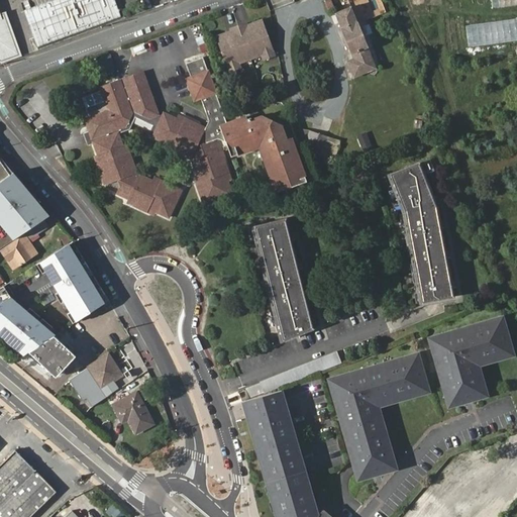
[(330,0),(328,0),(325,1),(329,11),(334,9),(330,0)]
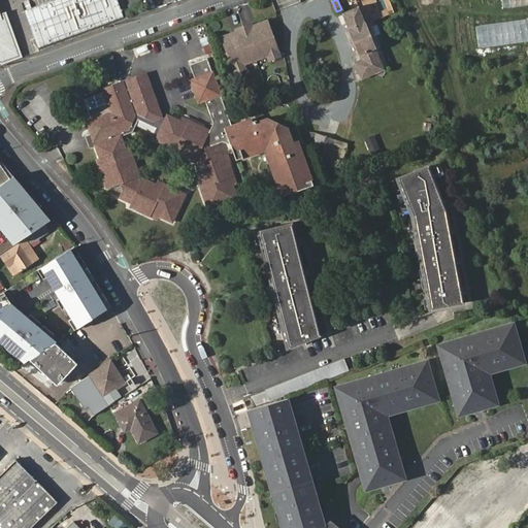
[(0,61),(4,62),(25,55),(8,10),(2,12),(0,7),(0,61)]
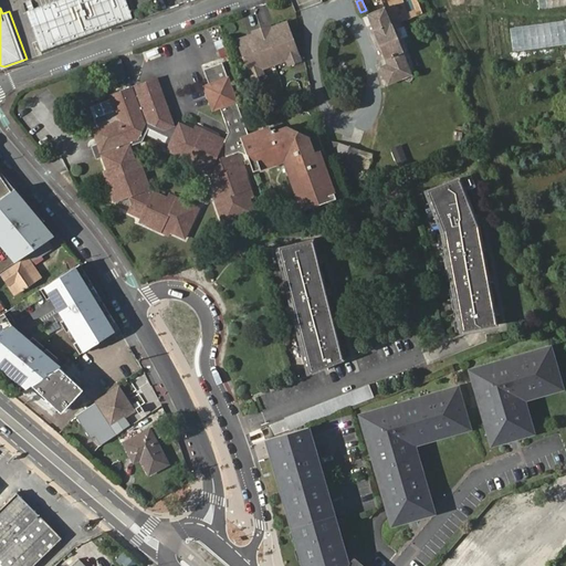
[(388,84),(412,75),(386,8),(368,14),(388,64),(381,67),(388,84)]
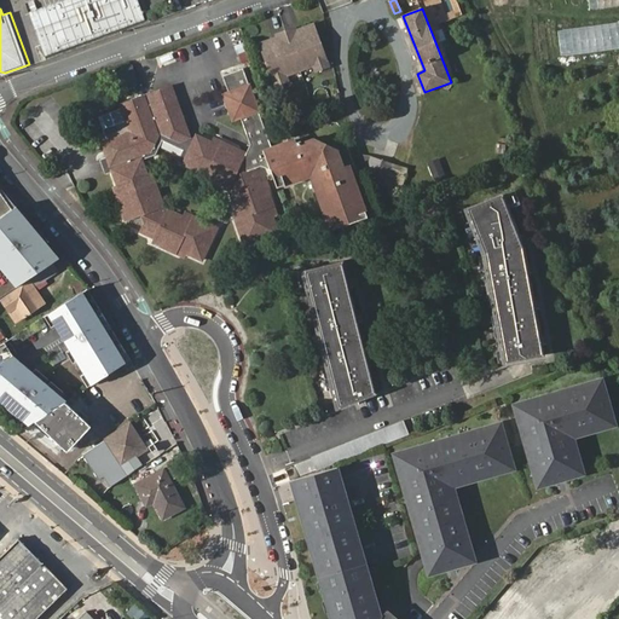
[(277,38),(260,44),(275,86),(288,81),(285,75),(313,65),(316,70),(328,65),(313,24),(295,30),(294,28),(276,34),(277,38)]
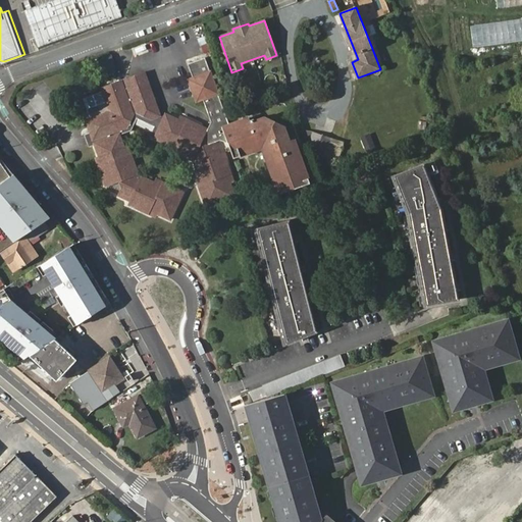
[(206,36),(198,38),(203,54),(211,51),(206,36)]
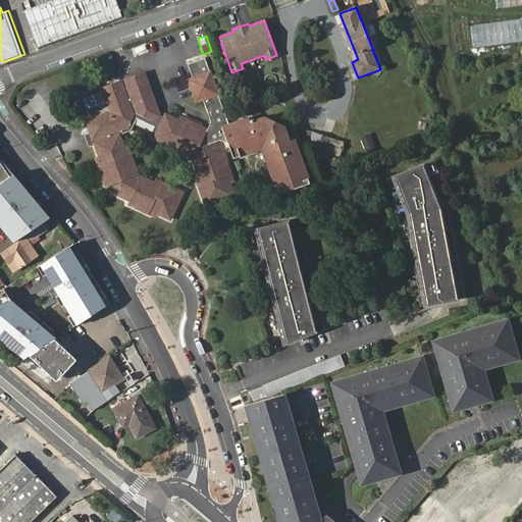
[(117,69),(111,55),(99,60),(106,74),(117,69)]
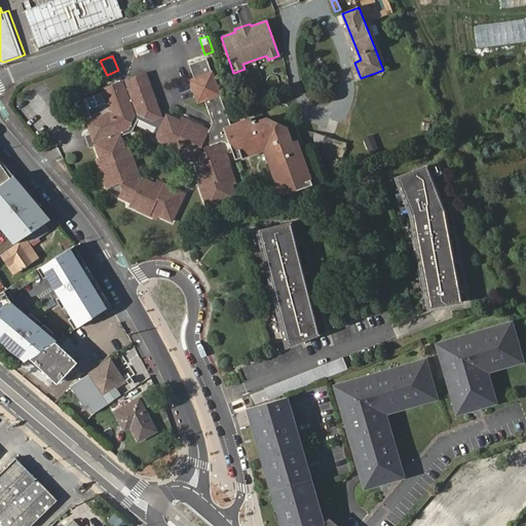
[(294,141),(289,126),(286,126),(267,120),(266,118),(252,123),(250,118),(230,125),(205,58),(203,59),(239,158),(267,148),(284,194),(314,183),(299,139),(294,141)]
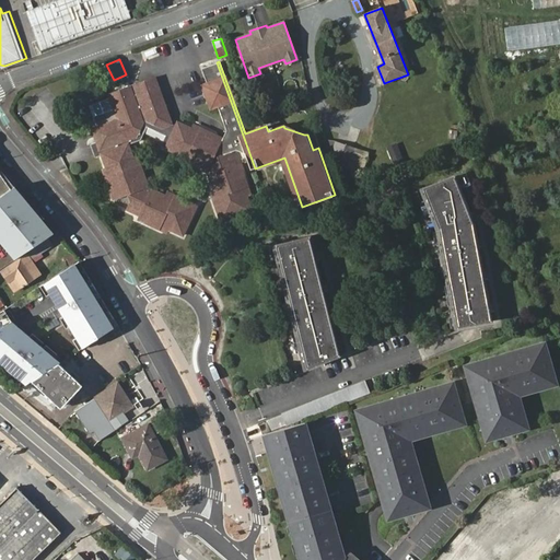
[(153,185),(146,163),(143,164),(133,138),(146,135),(149,125),(166,132),(164,138),(190,150),(189,153),(211,163),(221,195),(219,195),(233,234),(261,223),(241,165),(240,165),(234,152),(241,150),(248,153),(254,168),(255,168),(217,62),(200,68),(206,83),(201,84),(210,107),(217,105),(225,129),(223,137),(201,127),(198,135),(174,125),(156,77),(113,94),(114,98),(105,101),(91,107),(94,117),(98,129),(95,130),(100,142),(105,156),(113,176),(109,177),(120,207),(136,201),(138,207),(137,210),(144,213),(142,216),(193,237),(206,207),(179,195),(178,197),(153,185)]
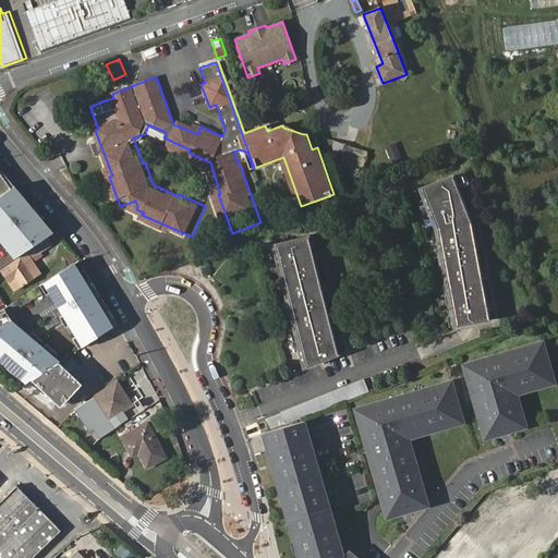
[(317,147),(312,132),(280,120),(265,125),(267,131),(282,125),(283,128),(303,134),(306,134),(312,149),(317,147)]
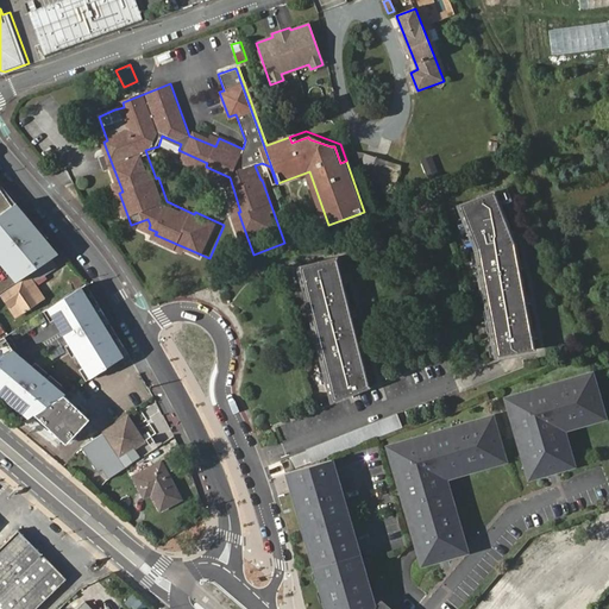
[(395,186),(402,167),(357,150),(351,169),(395,186)]
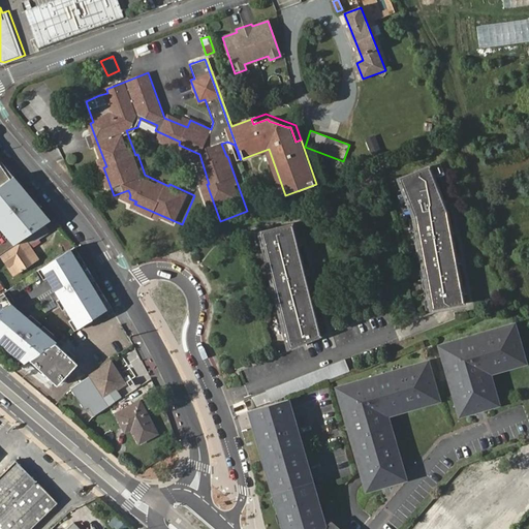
[(95,150),(99,148),(94,134),(90,137),(95,150)]
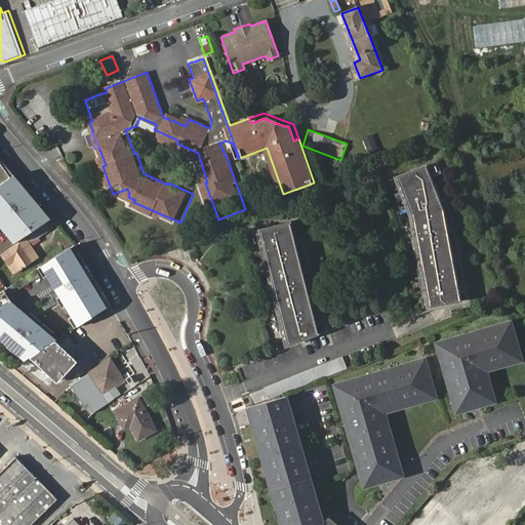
[(373,133),(363,136),(368,153),(378,149),(373,133)]
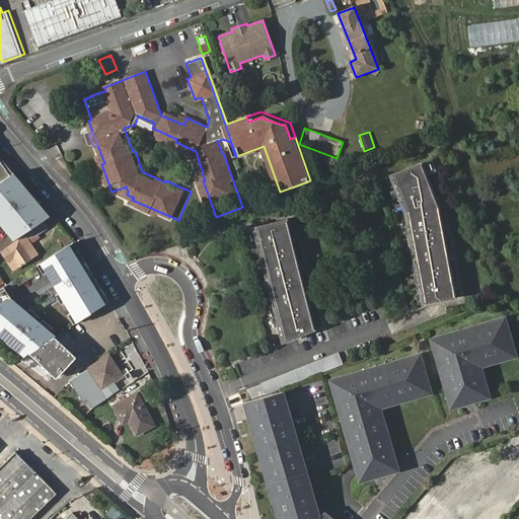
[(0,183),(11,176),(0,160),(0,183)]
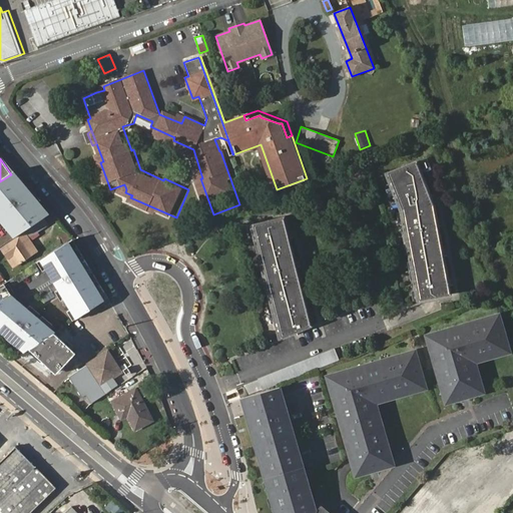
[(416,163),(388,175),(399,204),(418,303),(449,296),(433,207),(416,163)]
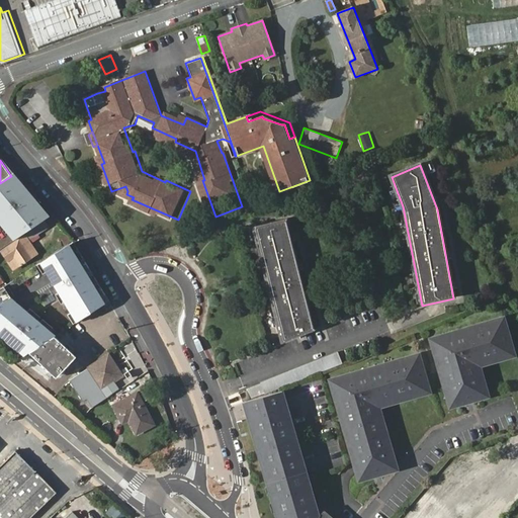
[(0,183),(0,225),(14,241),(25,233),(45,221),(50,217),(11,176),(0,183)]
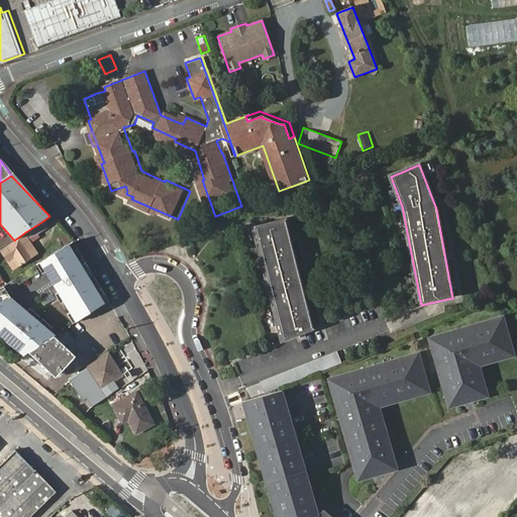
[(303,290),(285,218),(252,227),(272,302),(303,290)]
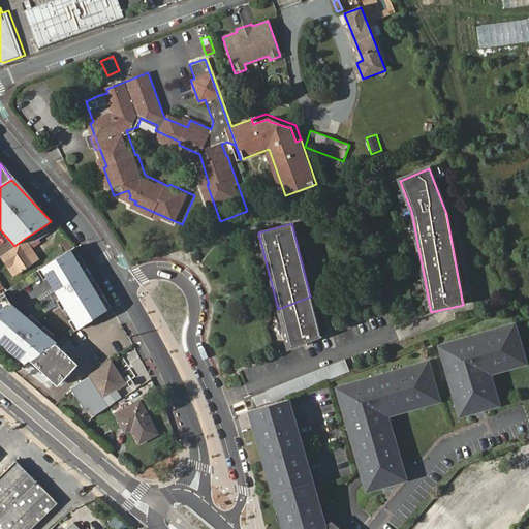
[(50,231),(45,225),(26,238),(27,241),(2,256),(14,275),(39,258),(30,245),(50,231)]
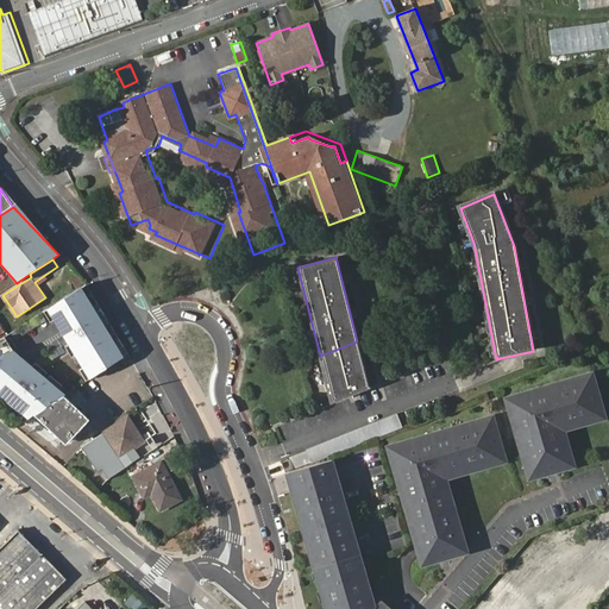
[(130,355),(87,283),(48,308),(90,380),(130,355)]
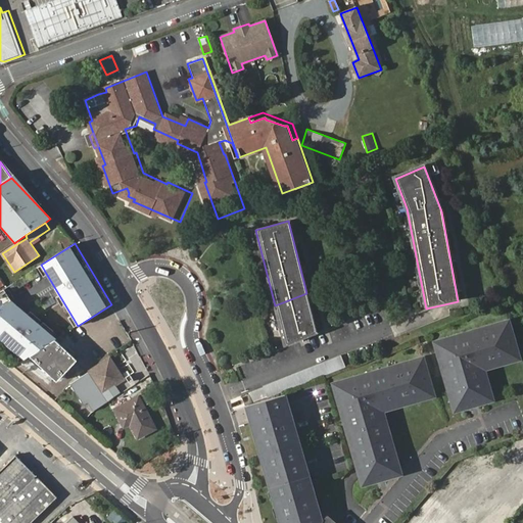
[(57,338),(12,301),(4,289),(0,291),(0,337),(26,359),(30,357),(56,339),(57,338)]
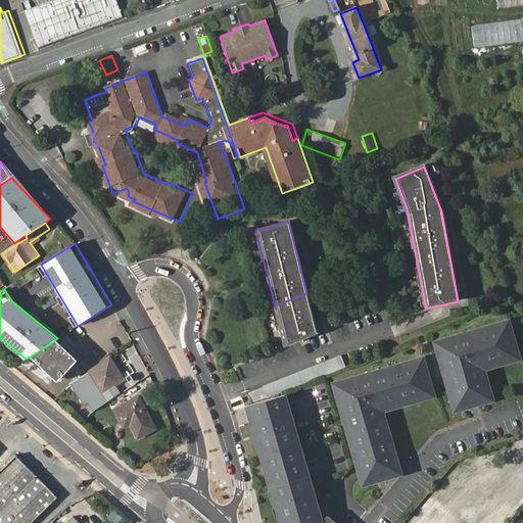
[(316,331),(306,293),(275,305),(281,332),(291,330),(293,336),(316,331)]
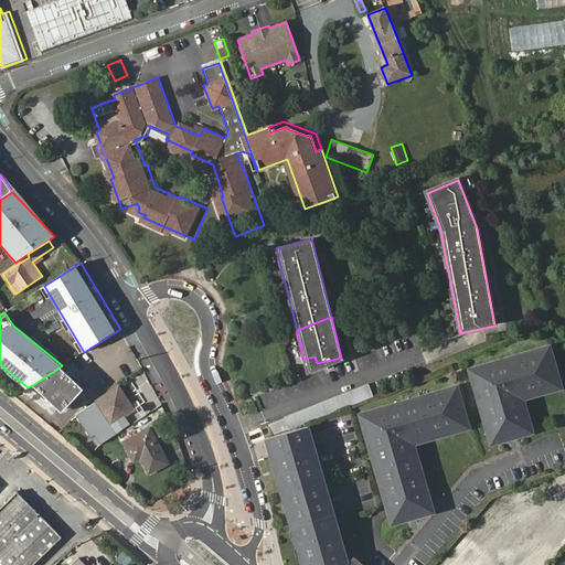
[(522,402),(560,391),(547,349),(467,371),(489,448),(532,436),(522,402)]
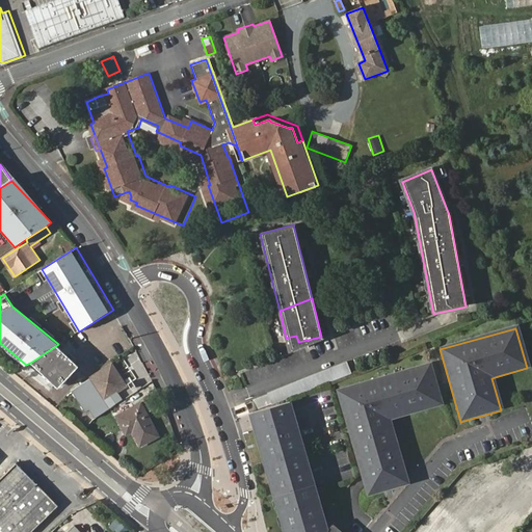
[(57,345),(30,363),(57,389),(78,367),(57,345)]
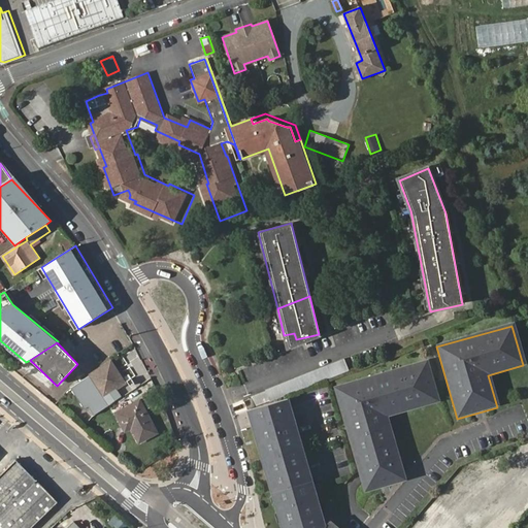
[(269,403),(347,372),(341,361),(264,390),(269,403)]
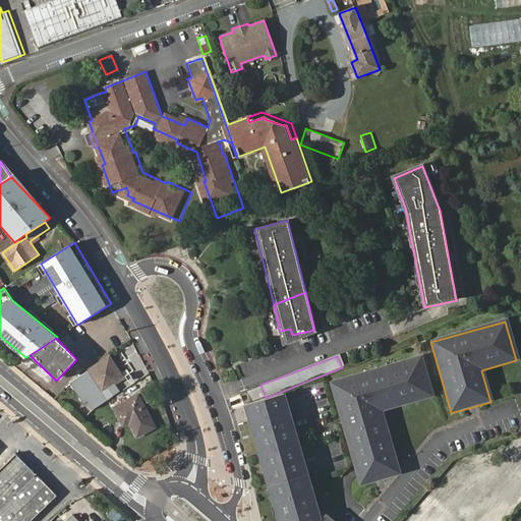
[(90,369),(103,391),(115,384),(124,378),(110,357),(90,369)]
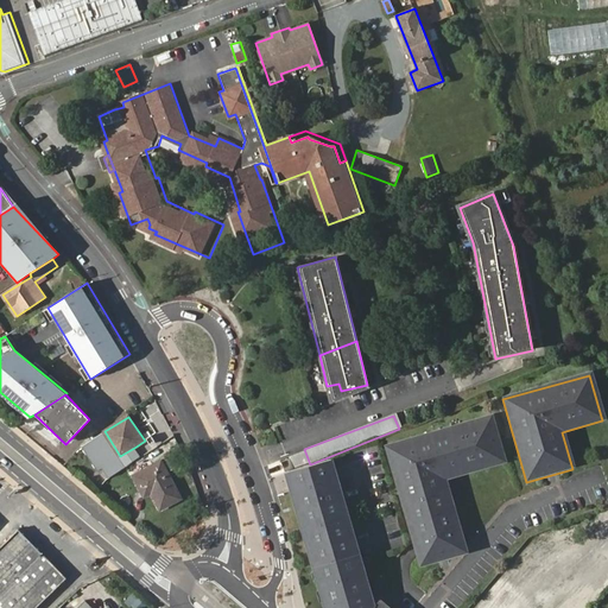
[(464,555),(443,480),(502,463),(489,418),(385,448),(419,568),(464,555)]
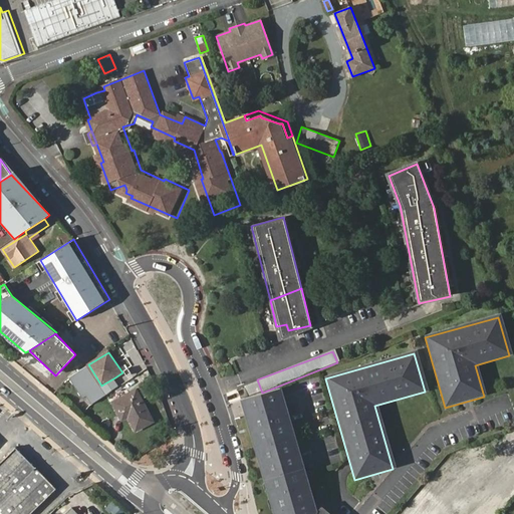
[(101,386),(88,364),(68,376),(81,398),(86,396),(91,404),(118,387),(113,378),(101,386)]
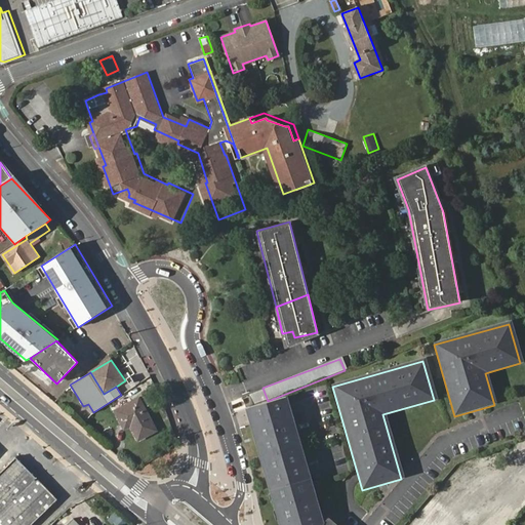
[(241,397),(245,407),(252,404),(248,394),(241,397)]
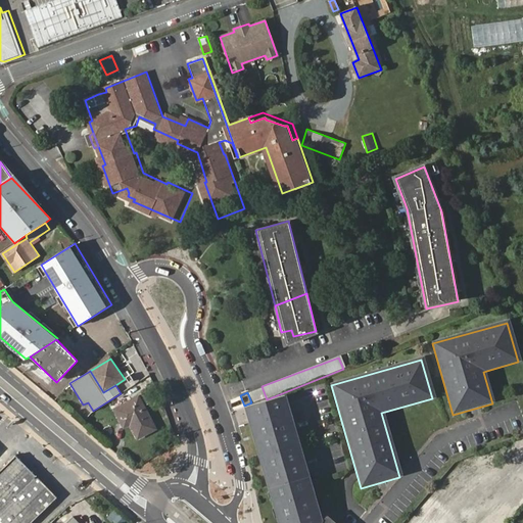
[(320,521),(283,393),(267,399),(256,403),(251,402),(244,406),(277,522),(333,522),(325,515),(320,521)]
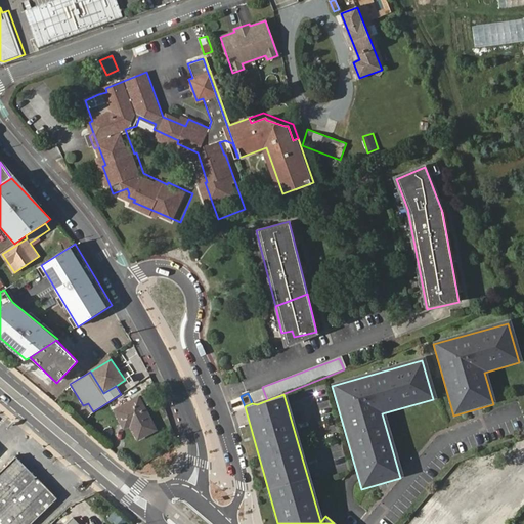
[(139,438),(157,429),(140,398),(116,410),(125,428),(132,424),(139,438)]
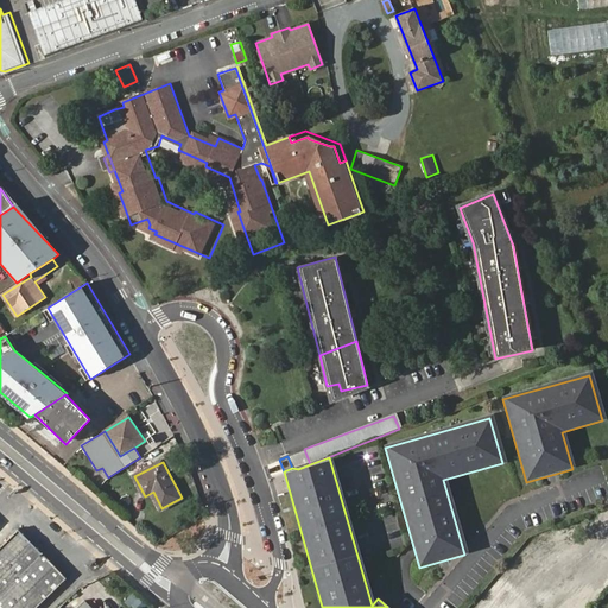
[(0,607),(35,607),(63,581),(16,533),(0,548),(0,607)]
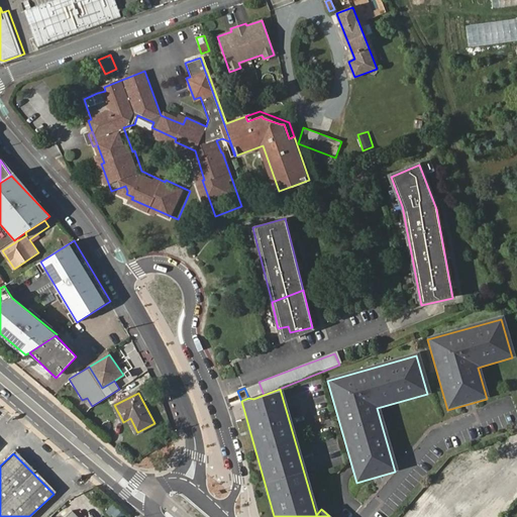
[(425,516),(413,507),(404,516),(425,516)]
